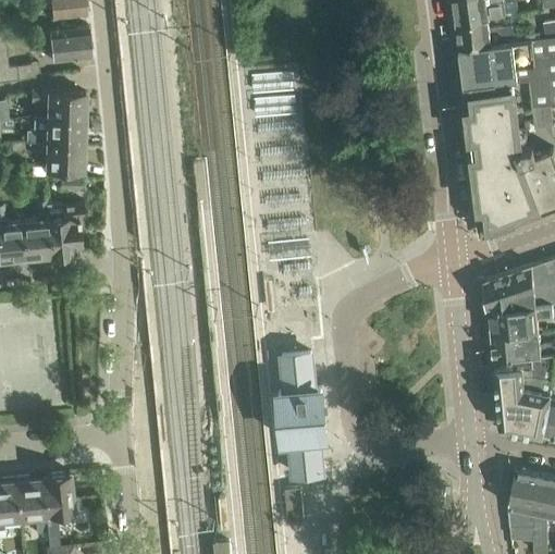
[(33,0),(34,4),(35,9),(52,7),(53,19),(68,17),(89,15),(87,0),(33,0)]
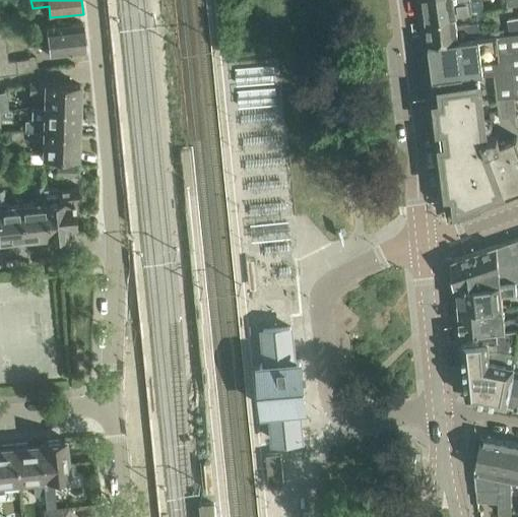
[(473,17),(470,0),(424,0),(428,25),(456,20),(473,17)]
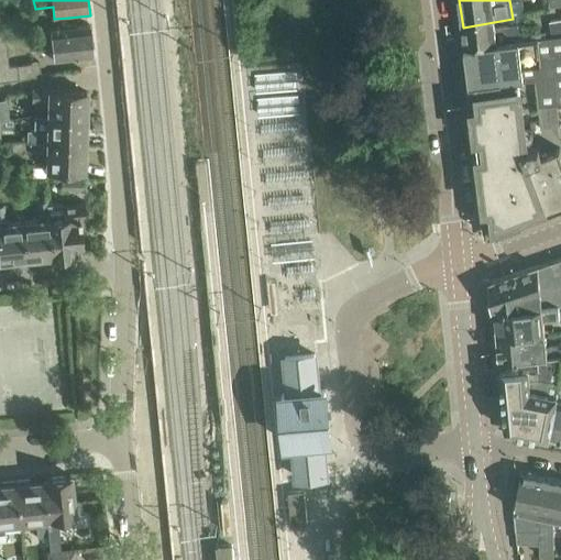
[(560,0),(547,0),(550,11),(560,9),(560,0)]
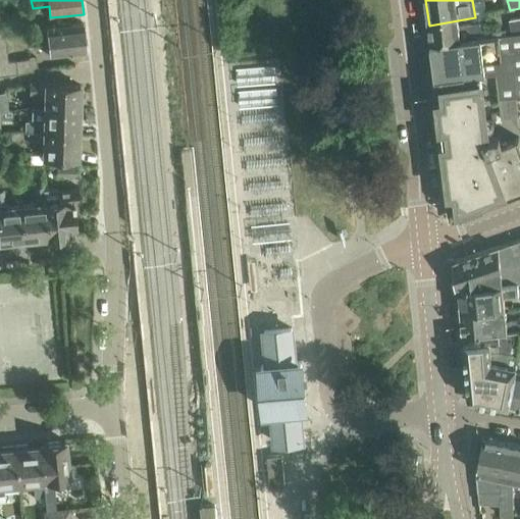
[(484,37),(483,28),(480,26),(460,29),(458,20),(429,26),(432,49),(469,44),(469,41),(484,37)]
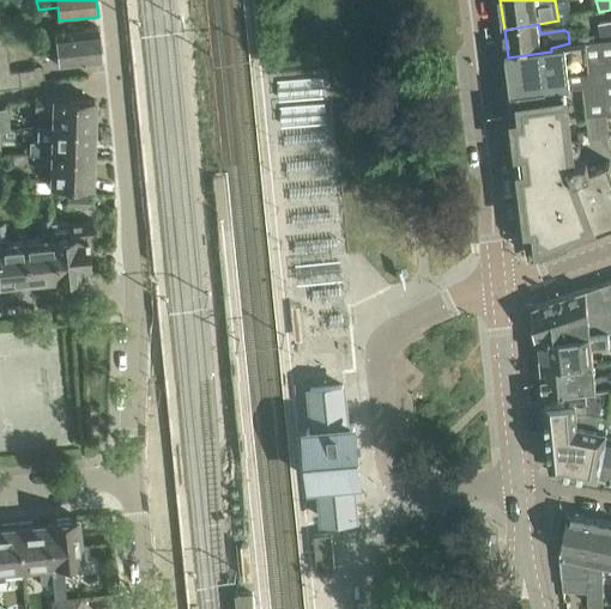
[(610,24),(598,26),(600,43),(597,44),(596,37),(569,43),(582,41),(588,40),(588,47),(610,42),(610,24)]
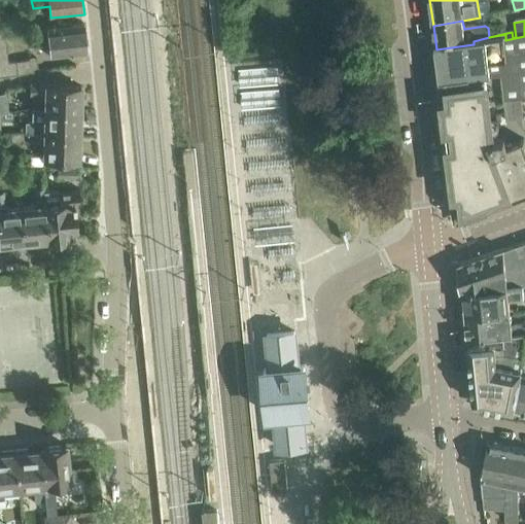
[(88,55),(88,49),(90,47),(89,43),(86,41),(84,26),(21,33),(22,41),(29,40),(30,48),(49,46),(50,59),(88,55)]
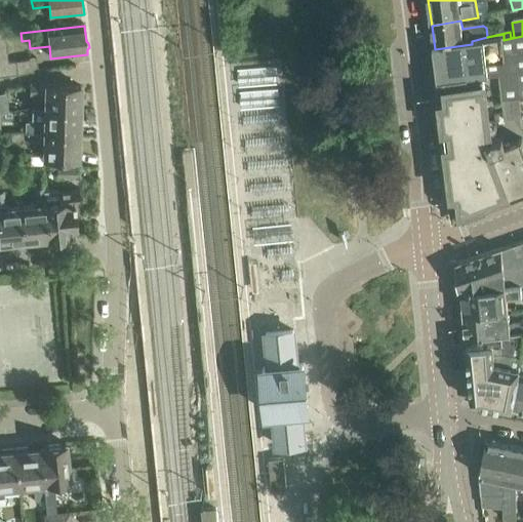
[(6,34),(0,34),(0,79),(18,76),(40,73),(38,59),(17,64),(9,64),(6,34)]
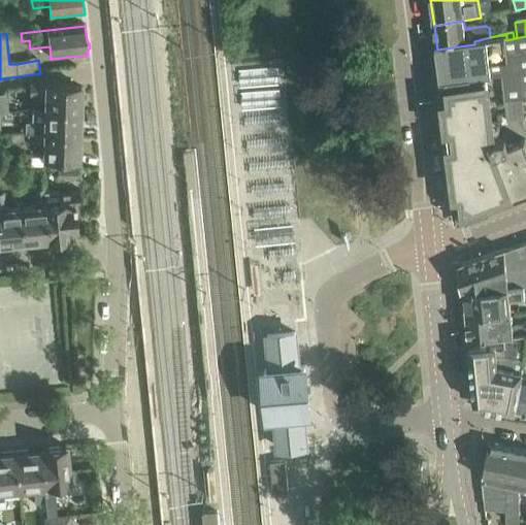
[(525,36),(506,40),(506,34),(501,35),(506,75),(504,76),(504,77),(503,77),(505,103),(507,103),(507,102),(525,99),(525,36)]
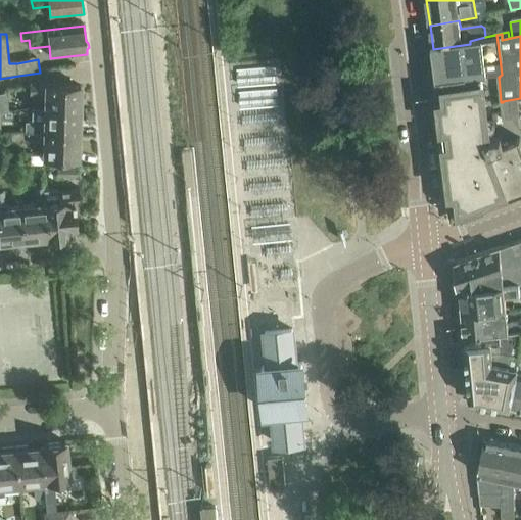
[(500,76),(502,75),(496,35),(485,37),(470,41),(470,44),(433,49),(437,83),(500,76)]
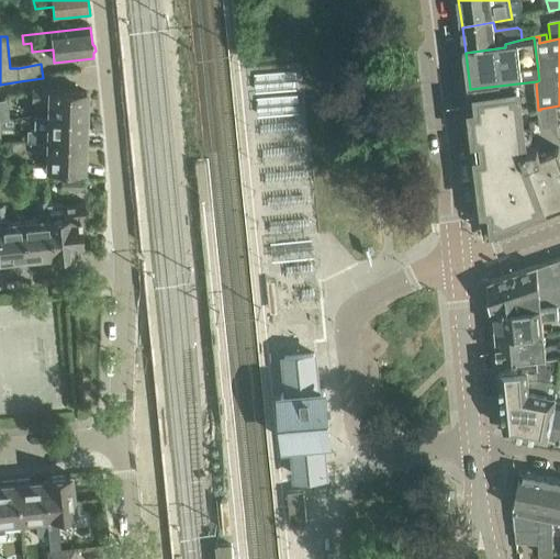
[(541,132),(540,110),(538,110),(536,82),(470,90),(473,116),(482,115),(485,136),(477,137),(489,238),(529,223),(529,222),(528,222),(527,215),(544,209),(546,215),(545,215),(546,216),(559,211),(559,151),(544,157),(540,148),(530,149),(529,132),(541,132)]
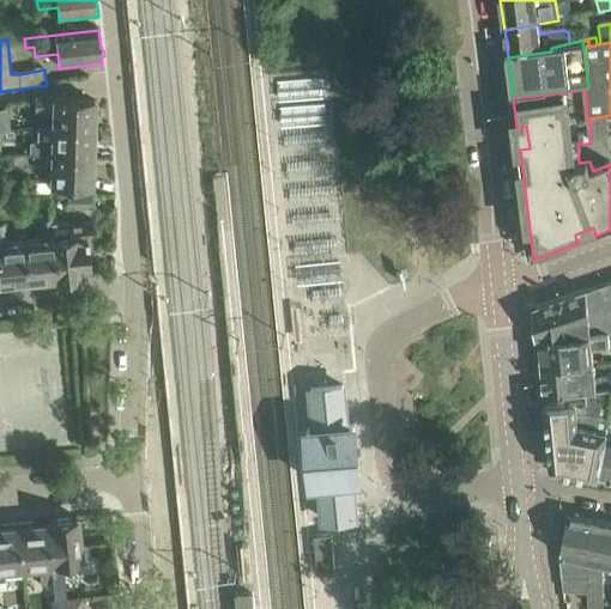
[(96,103),(36,101),(36,113),(55,114),(54,131),(98,132),(98,116),(95,116),(96,103)]
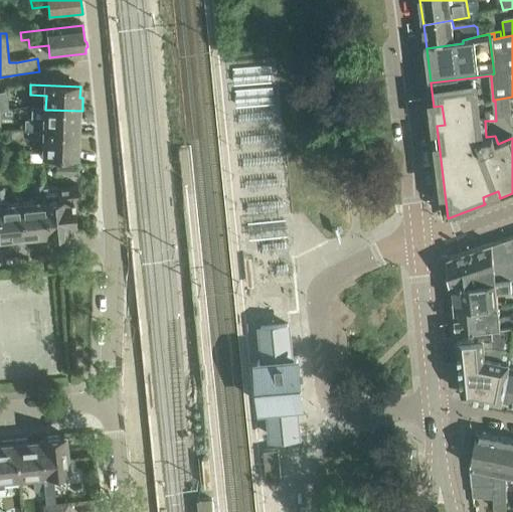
[(6,94),(0,95),(0,113),(8,112),(6,94)]
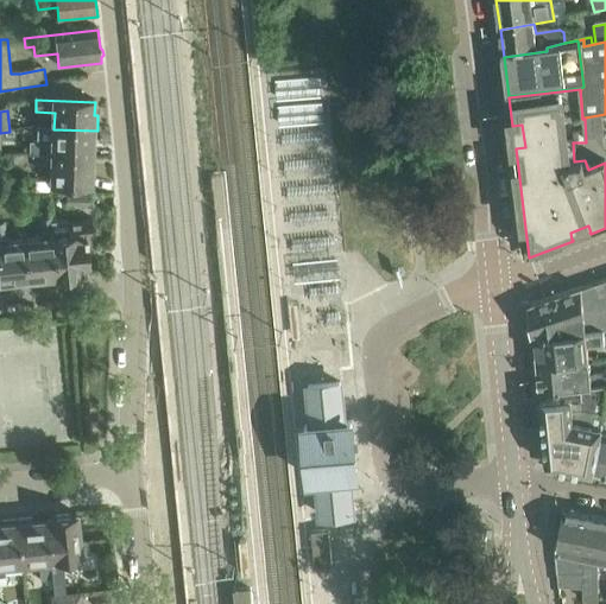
[(31,142),(31,156),(93,158),(94,145),(96,145),(98,131),(54,129),(39,128),(38,142),(31,142)]
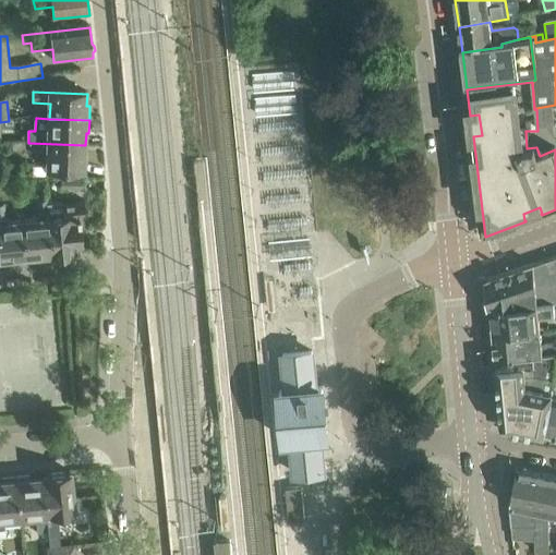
[(84,179),(85,168),(87,169),(88,157),(85,157),(85,145),(28,143),(13,144),(14,153),(28,153),(48,154),(48,168),(34,167),(34,178),(48,178),(48,175),(63,176),(63,170),(65,170),(65,178),(84,179)]
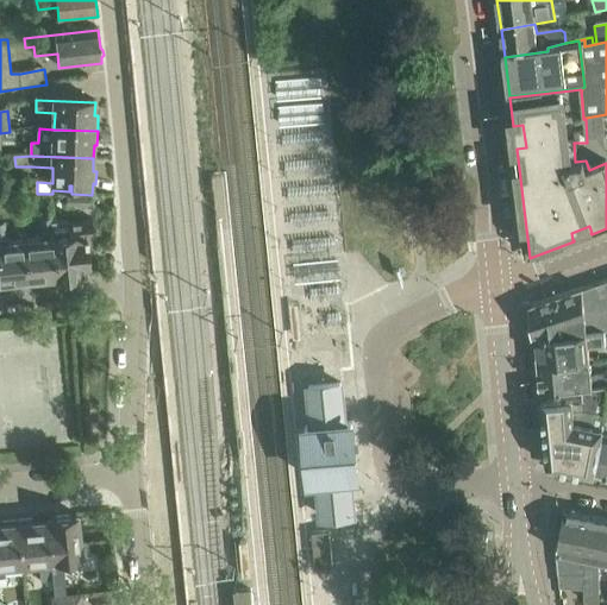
[(92,195),(72,194),(68,194),(68,209),(92,209),(92,195)]
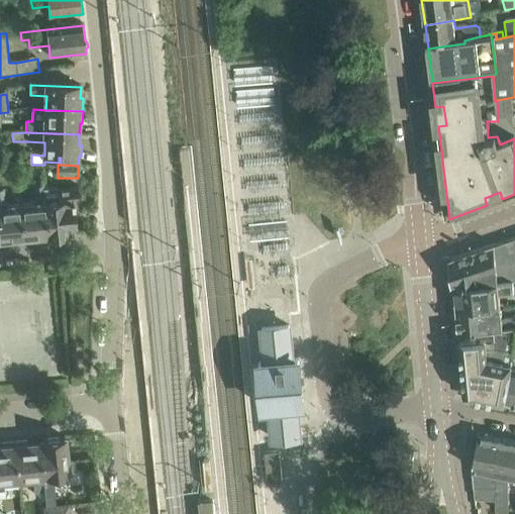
[(36,205),(21,207),(25,242),(36,240),(39,237),(48,236),(45,204),(44,192),(43,188),(34,188),(36,205)]
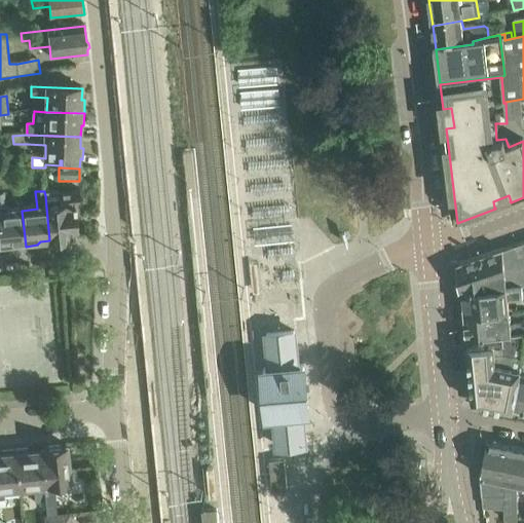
[(60,193),(45,194),(45,195),(46,208),(49,240),(49,241),(52,241),(55,244),(64,243),(66,239),(75,238),(75,233),(78,233),(77,216),(79,216),(79,192),(81,192),(81,191),(60,193)]
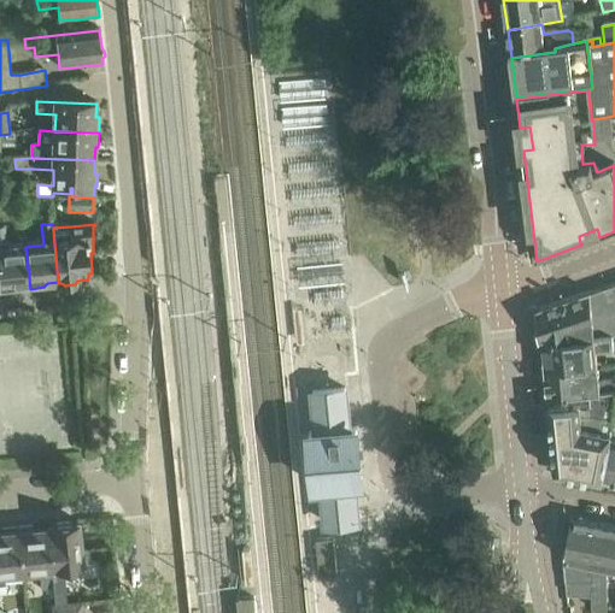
[(30,289),(25,247),(9,248),(6,228),(0,228),(0,284),(0,288),(13,287),(17,290),(30,289)]
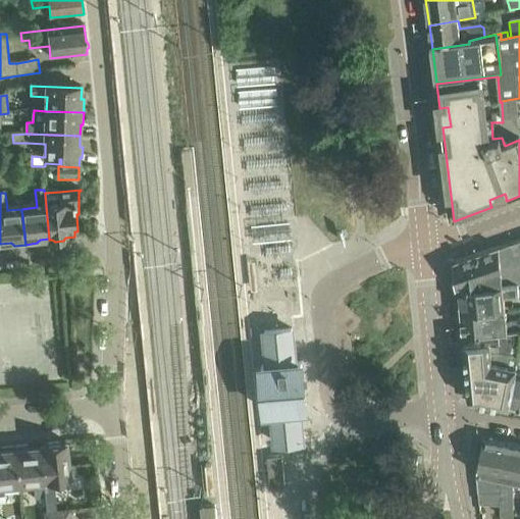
[(519,244),(457,265),(460,292),(519,286),(519,244)]
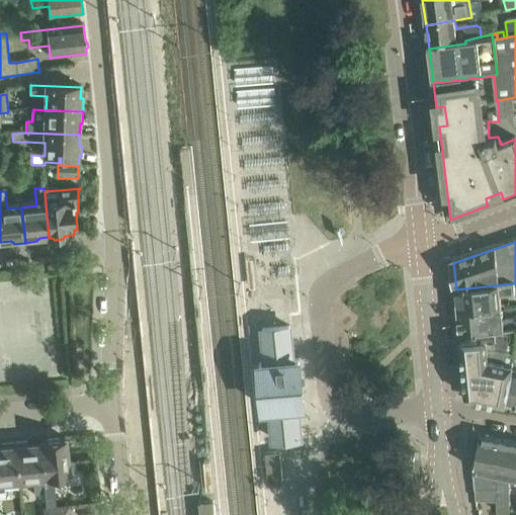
[(515,283),(456,289),(459,316),(504,312),(503,296),(515,294),(515,283)]
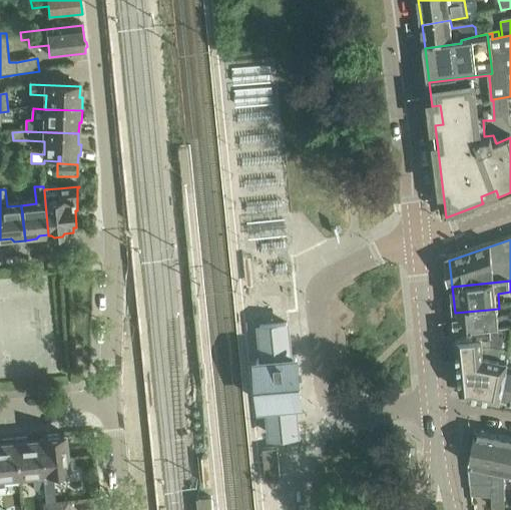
[(455,313),(457,333),(493,329),(510,328),(510,319),(501,321),(499,309),(455,313)]
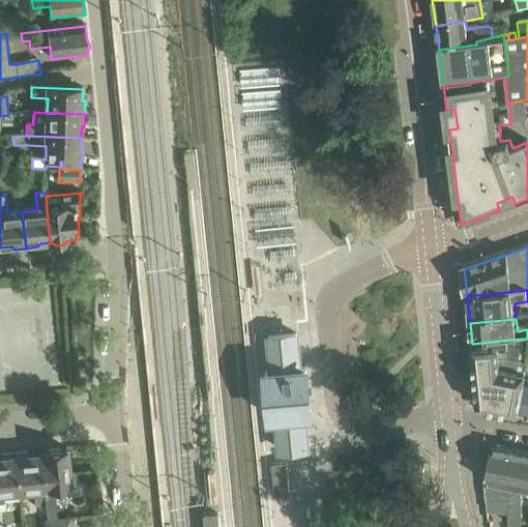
[(313,415),(308,370),(301,371),(298,337),(270,340),(273,373),(267,374),(271,419),(279,418),(282,452),(310,450),(305,416),(313,415)]
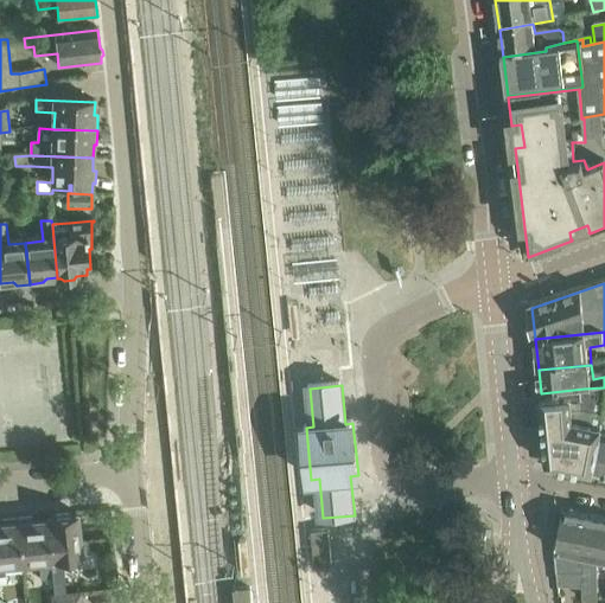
[(541,403),(545,434),(548,466),(593,475),(603,428),(604,422),(604,387),(584,389),(584,402),(574,402),(573,399),(541,403)]
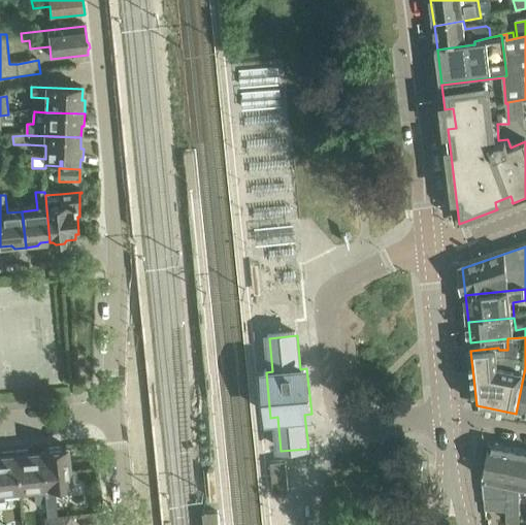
[(525,367),(524,372),(516,414),(525,416),(525,367)]
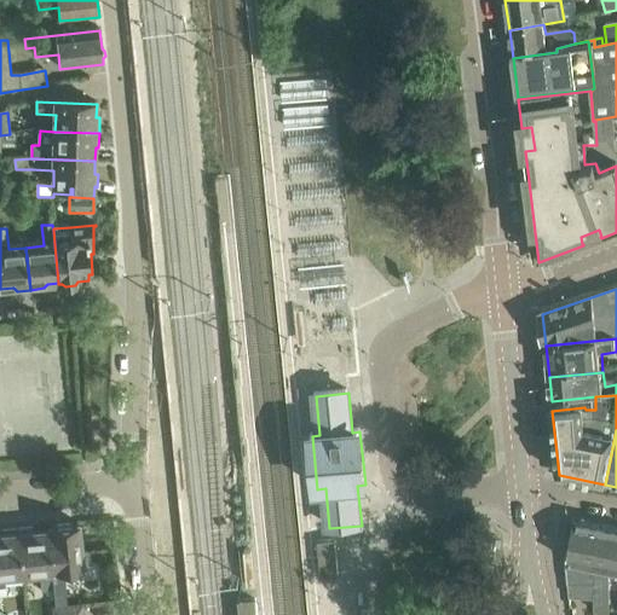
[(570,555),(568,563),(570,585),(597,585),(594,568),(601,528),(576,523),(570,555)]
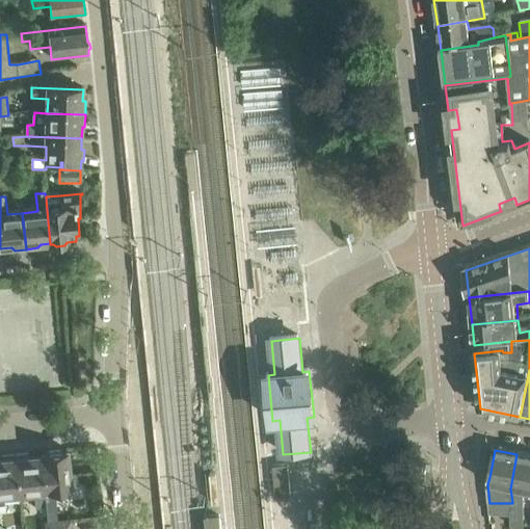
[(45,457),(42,457),(47,509),(49,526),(59,525),(56,498),(72,497),(71,490),(77,490),(75,476),(71,476),(69,452),(44,454),(45,457)]
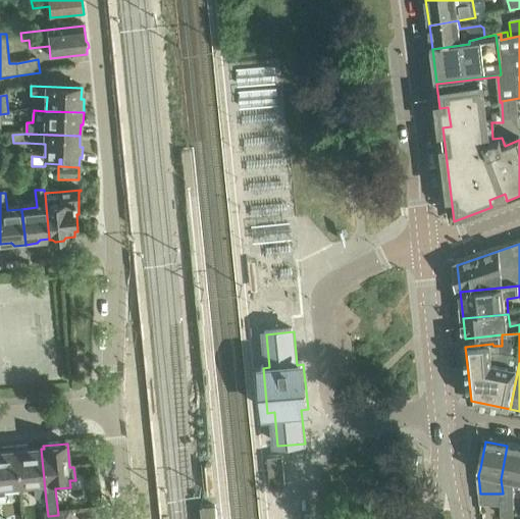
[(519,448),(507,446),(501,479),(503,494),(503,497),(504,513),(504,518),(516,517),(515,513),(515,482),(519,483),(519,448)]
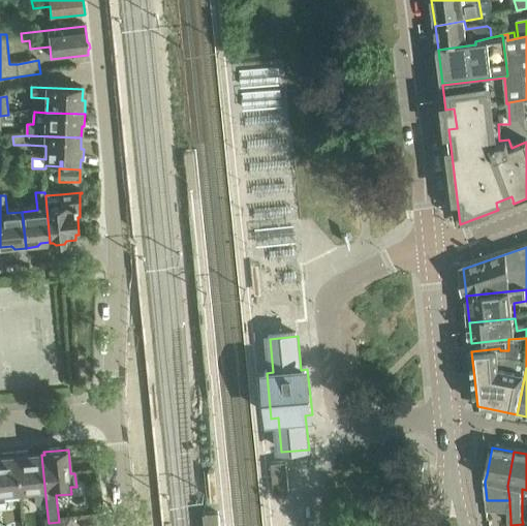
[(29,453),(16,455),(20,498),(36,496),(37,507),(47,506),(41,455),(29,456),(29,453)]
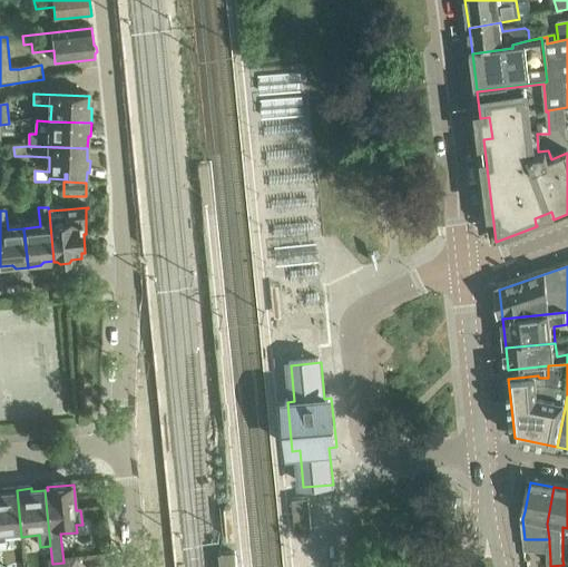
[(3,495),(0,495),(0,550),(6,549),(5,538),(21,537),(17,490),(3,491),(3,495)]
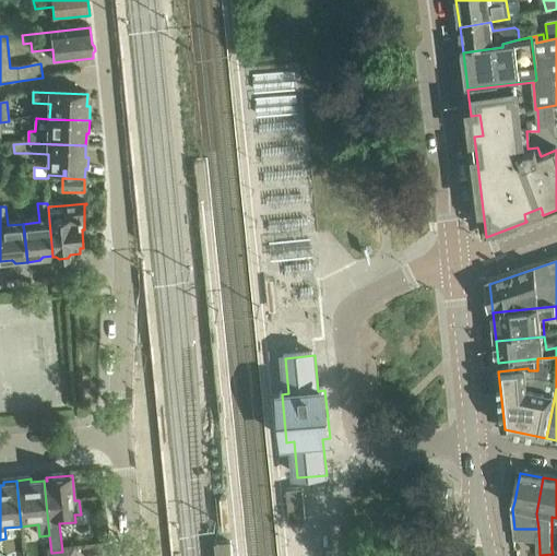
[(98,534),(87,535),(89,541),(104,540),(103,520),(97,521),(98,534)]
